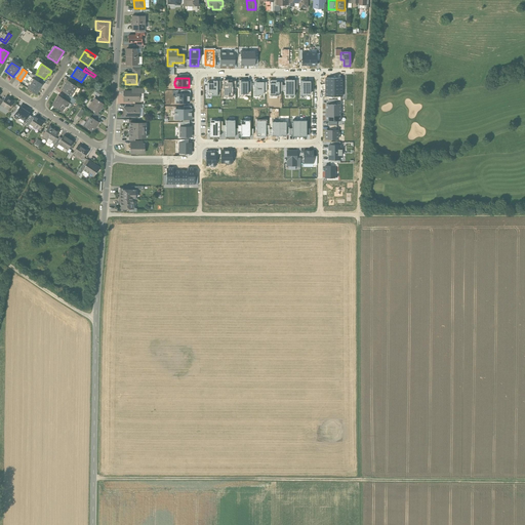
[(325,78),(325,87),(342,87),(342,78),(325,78)]
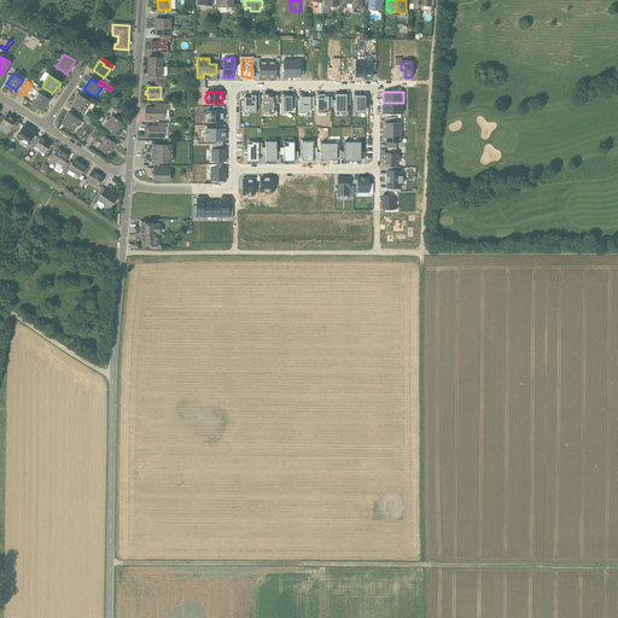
[(45,97),(40,93),(40,94),(33,104),(42,110),(47,103),(48,103),(50,100),(45,97)]
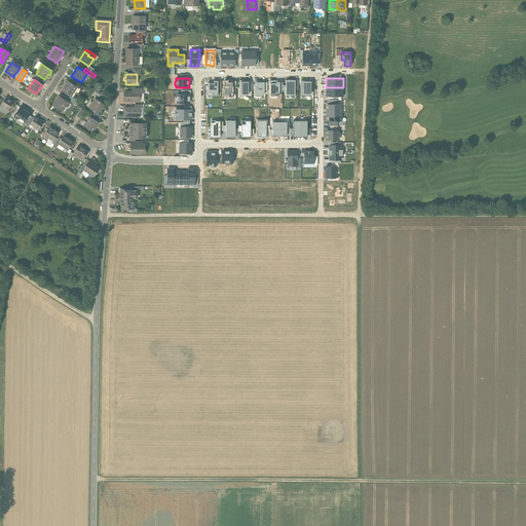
[(249,90),(249,81),(243,81),(243,80),(239,80),(239,97),(243,97),(243,95),(249,95),(249,90)]
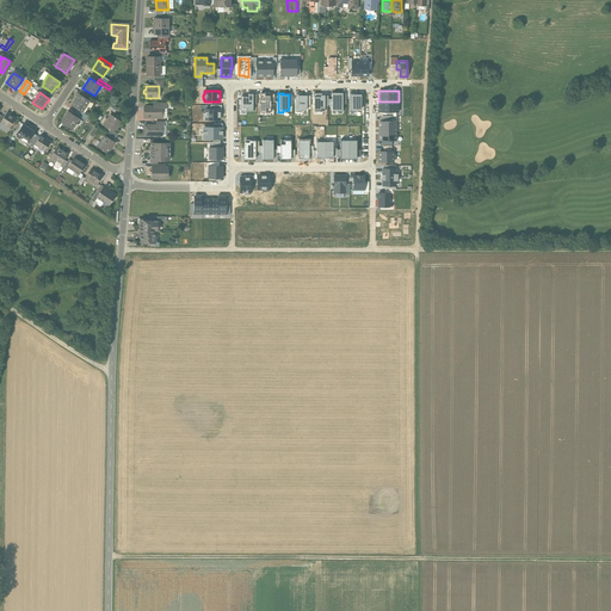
[(325,106),(325,96),(321,96),(321,93),(314,93),(314,110),(319,110),(319,111),(325,111),(325,106)]
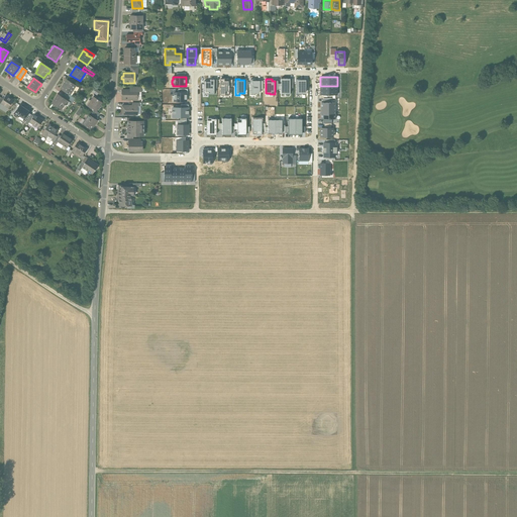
[(290,89),(290,80),(290,79),(281,79),(281,84),(281,90),(281,94),(285,94),(285,95),(290,95),(290,89)]
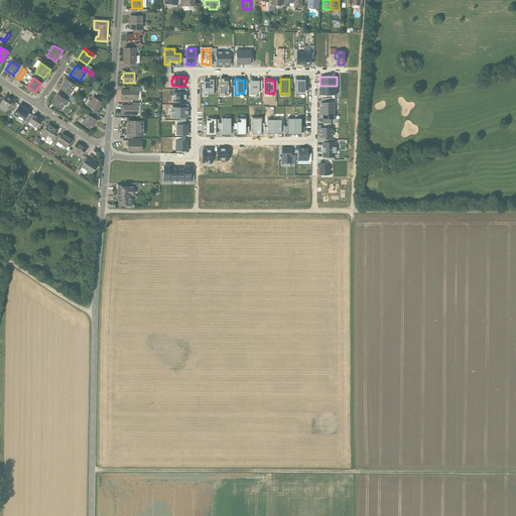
[(304,90),(304,81),(299,81),(300,79),(295,79),(295,95),(300,95),(300,93),(304,93),(304,90)]
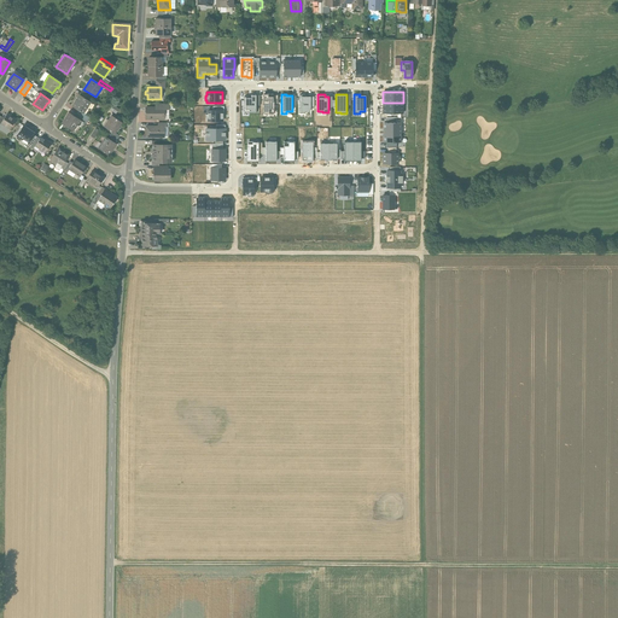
[(80,95),(73,106),(79,110),(83,114),(83,112),(86,115),(89,109),(87,106),(91,103),(86,99),(80,95)]
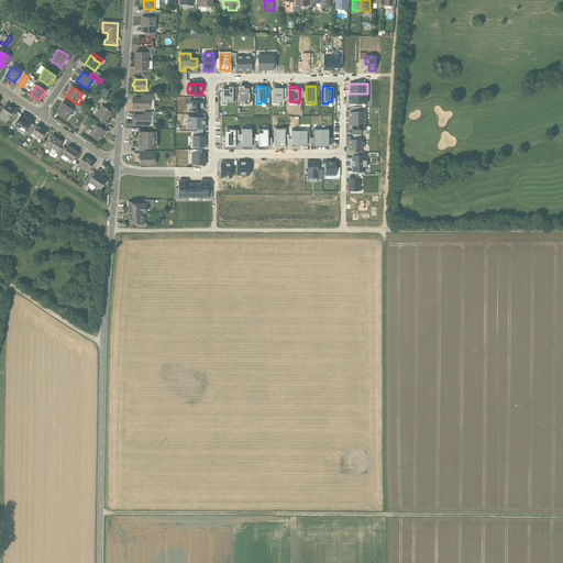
[(233,97),(233,87),(229,87),(229,89),(227,89),(227,88),(222,88),(222,102),(227,102),(227,103),(233,103),(233,97)]
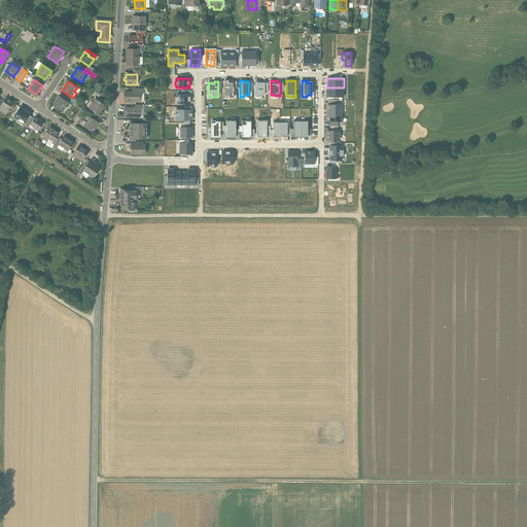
[(233,90),(233,81),(223,81),(223,97),(233,97),(233,90)]
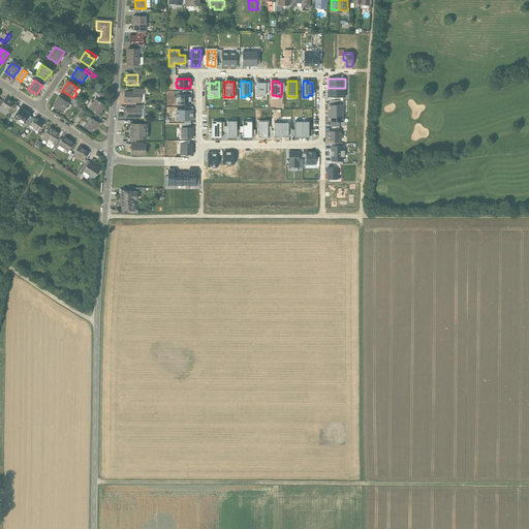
[(266,92),(266,83),(260,83),(260,82),(256,82),(256,97),(261,97),(261,96),(266,96),(266,92)]
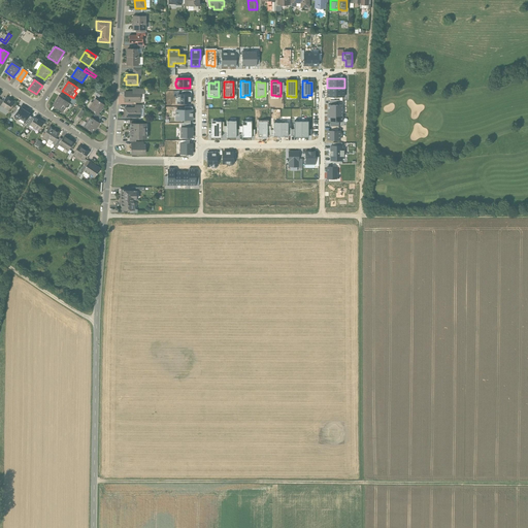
[(344,88),(327,88),(327,98),(344,98),(344,88)]
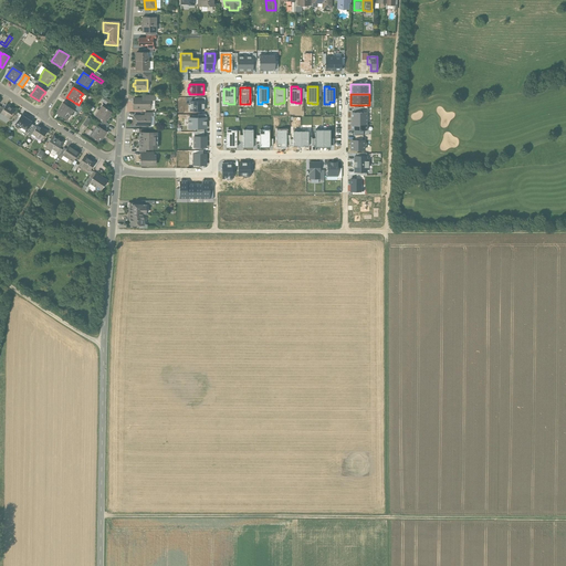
[(134,106),(134,109),(150,109),(150,101),(150,98),(145,98),(134,98),(134,103),(133,103),(133,105),(134,106)]
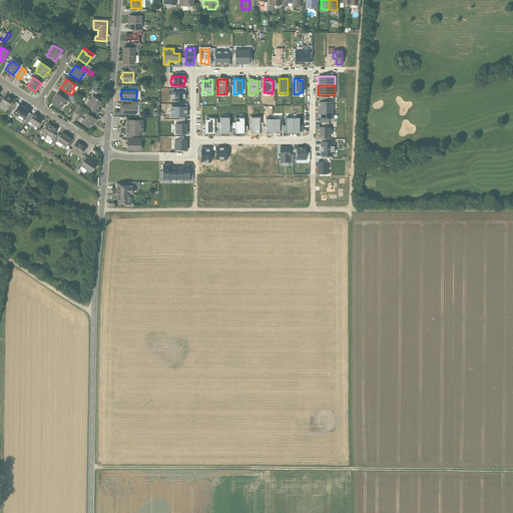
[(65,91),(64,94),(70,98),(73,100),(74,97),(71,95),(69,93),(69,94),(65,91)]
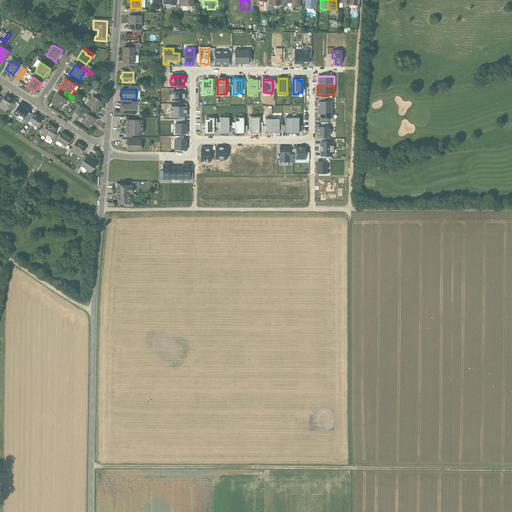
[(185,92),(184,92),(176,92),(172,92),(172,95),(171,95),(171,100),(184,100),(184,96),(185,96),(185,92)]
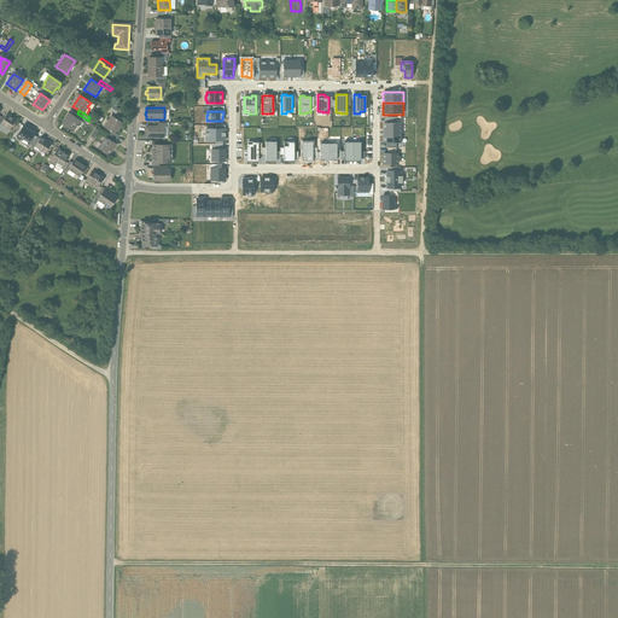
[(69,112),(62,123),(68,128),(73,132),(80,121),(81,120),(75,116),(69,112)]
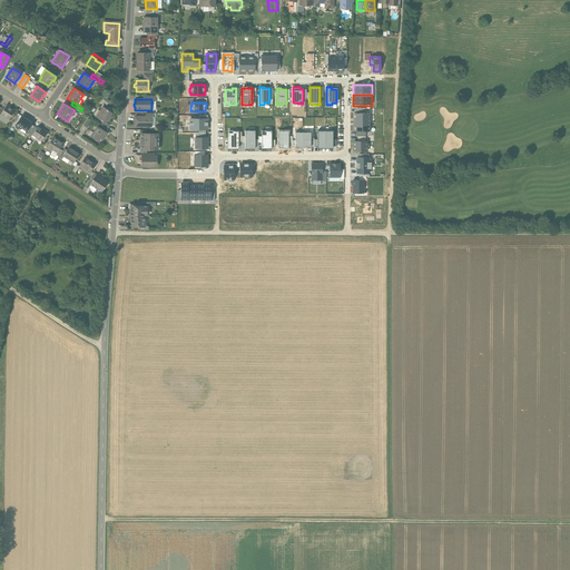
[(3,109),(1,114),(1,115),(9,119),(15,111),(6,106),(3,109)]
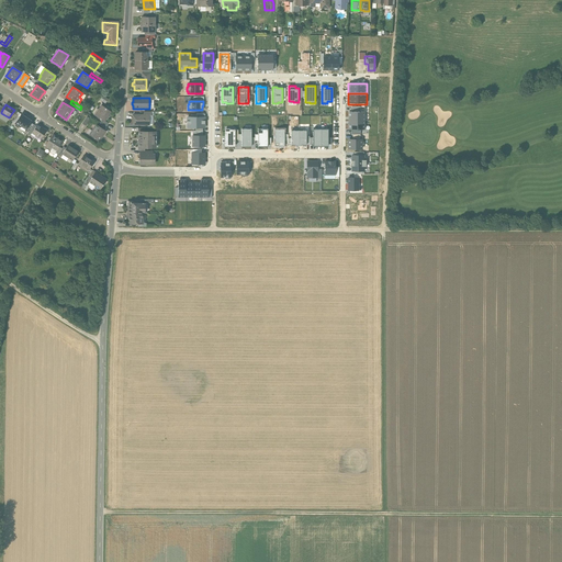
[(108,115),(110,111),(105,108),(105,109),(101,105),(99,110),(100,110),(96,116),(101,120),(101,119),(102,120),(104,121),(108,115)]
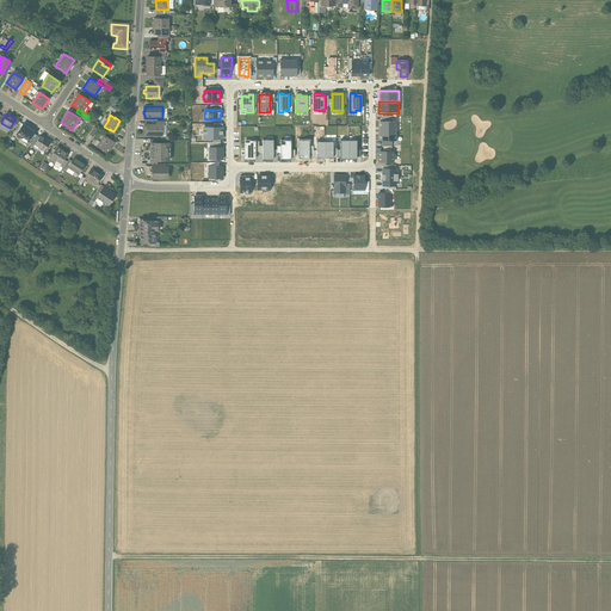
[(381,131),(396,131),(396,122),(392,122),(382,122),(380,122),(380,128),(381,128),(381,131)]
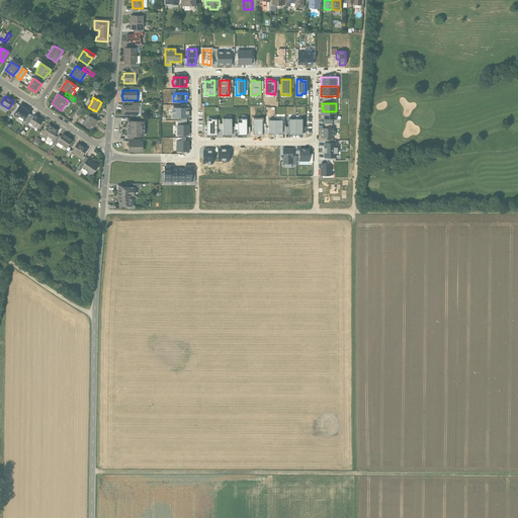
[(20,105),(14,113),(23,119),(28,113),(29,111),(20,105)]
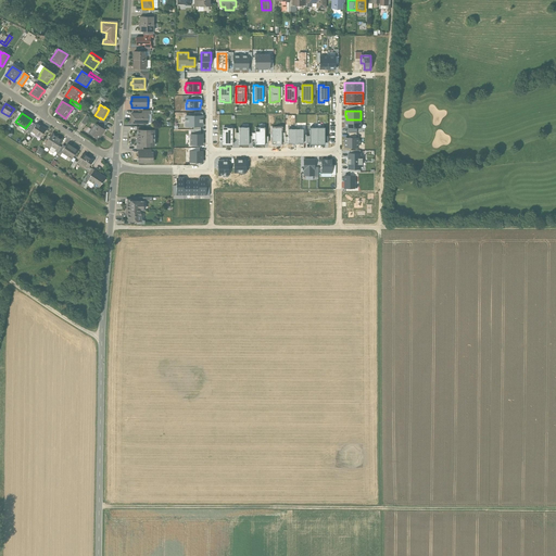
[(131,114),(131,124),(147,124),(147,114),(142,114),(131,114)]
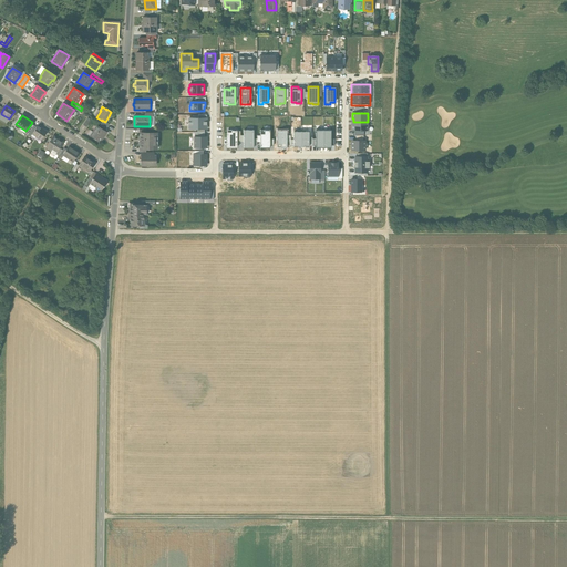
[(206,129),(206,119),(198,119),(188,119),(188,129),(197,129),(204,129),(206,129)]
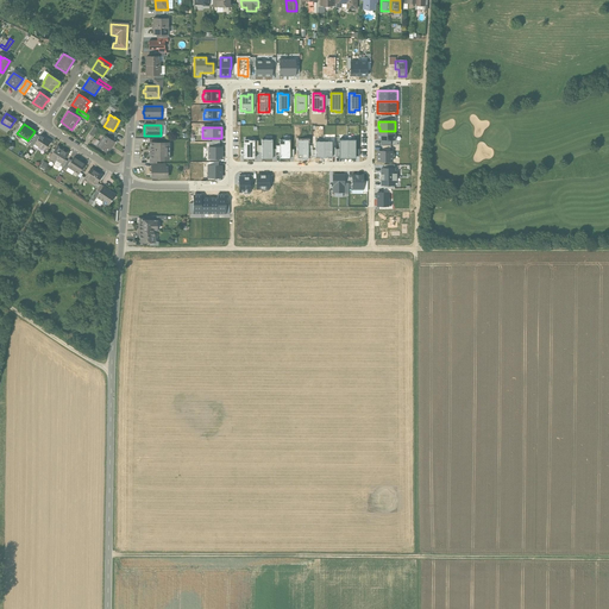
[(107,154),(114,142),(113,140),(107,137),(105,135),(100,143),(101,143),(99,146),(98,146),(96,146),(107,154)]
